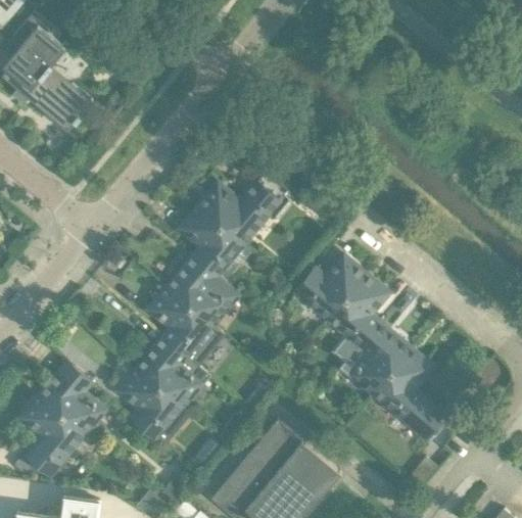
[(0,27),(1,28),(25,0),(0,0),(0,27)]
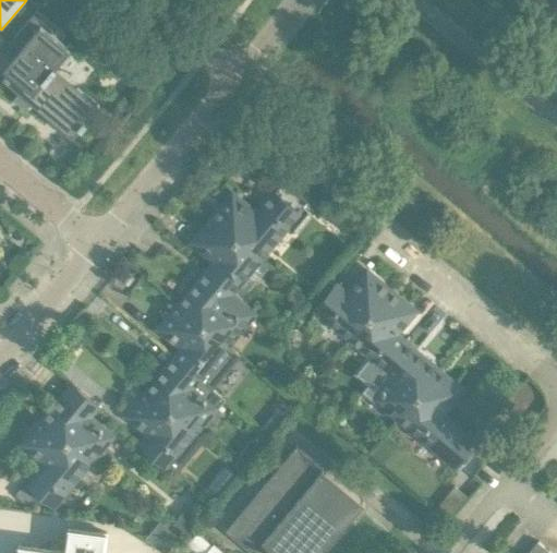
[(19,63),(1,84),(17,98),(19,99),(29,108),(32,109),(71,143),(79,134),(80,135),(85,129),(84,128),(98,110),(77,93),(75,92),(65,104),(45,86),(55,74),(55,73),(53,72),(69,53),(49,37),(55,31),(35,15),(4,51),(19,63)]
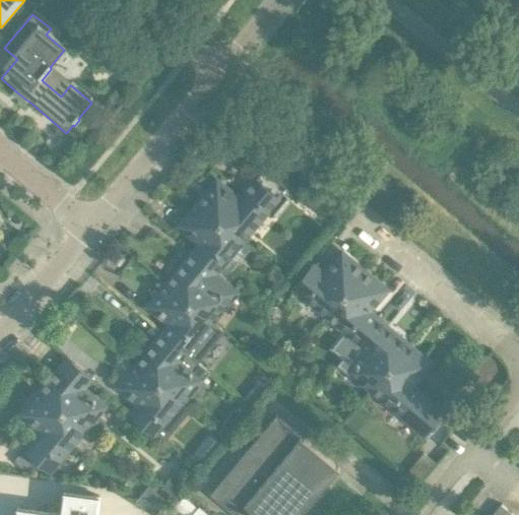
[(241,244),(267,212),(276,220),(289,204),(280,197),(283,193),(262,174),(254,184),(238,203),(215,185),(197,207),(241,244)]
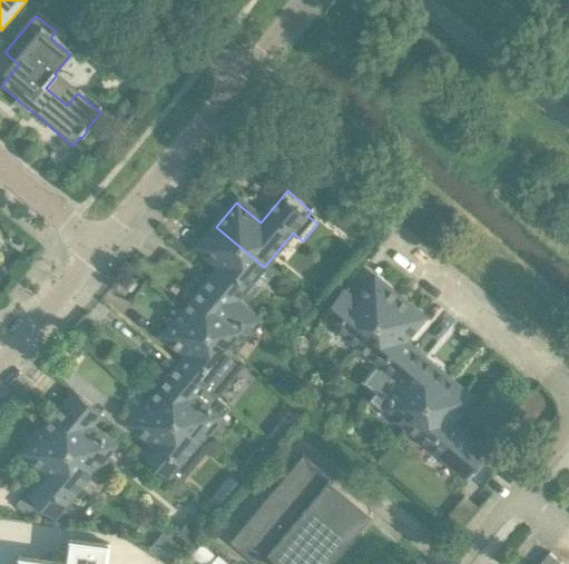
[(221,270),(212,282),(235,300),(264,267),(216,227),(196,250),(221,270)]
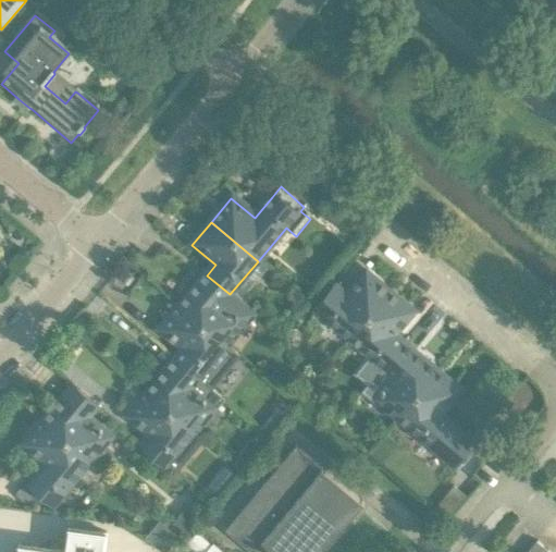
[(252,315),(230,295),(230,294),(207,276),(178,308),(225,347),(252,315)]
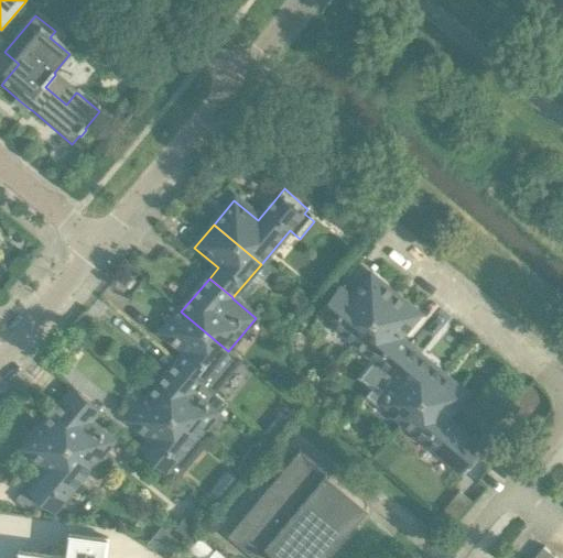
[(320,317),(354,346),(393,298),(369,279),(349,302),(339,293),(320,317)]
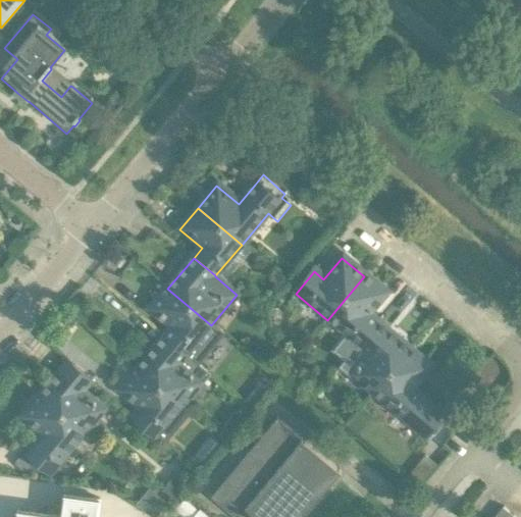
[(385,295),(364,276),(327,320),(358,346),(376,324),(367,316),(385,295)]
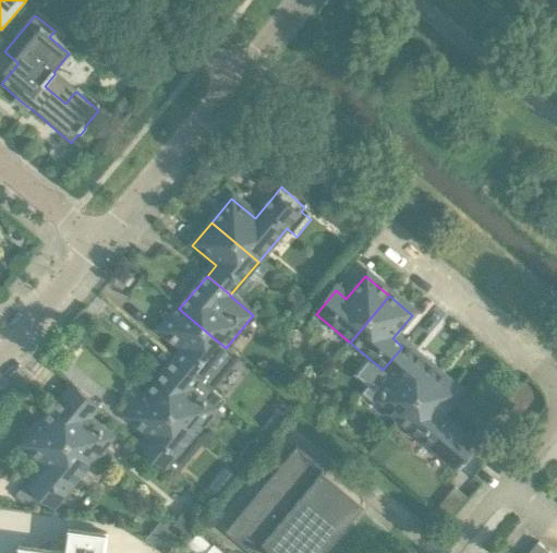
[(183,352),(174,362),(197,382),(226,348),(179,309),(159,333),(183,352)]
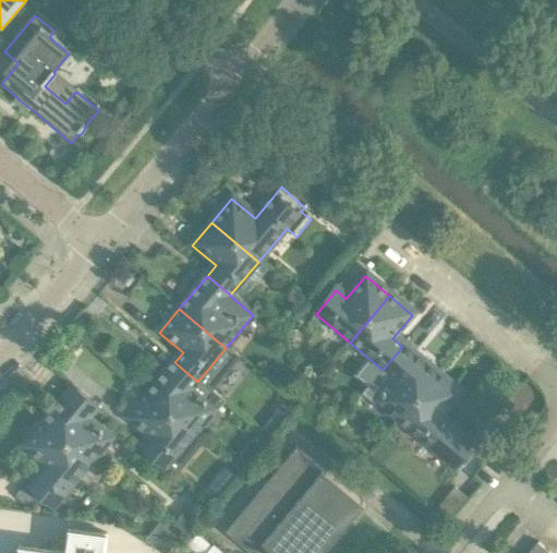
[(81,324),(73,332),(81,339),(88,331),(81,324)]
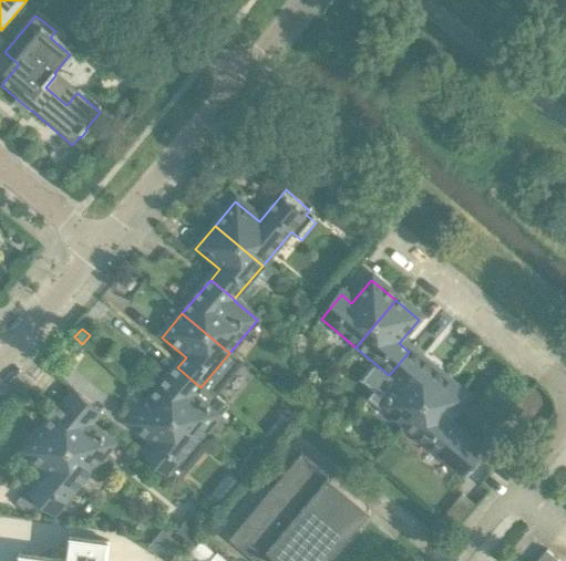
[(443,381),(409,352),(389,375),(400,384),(380,408),(403,428),(443,381)]
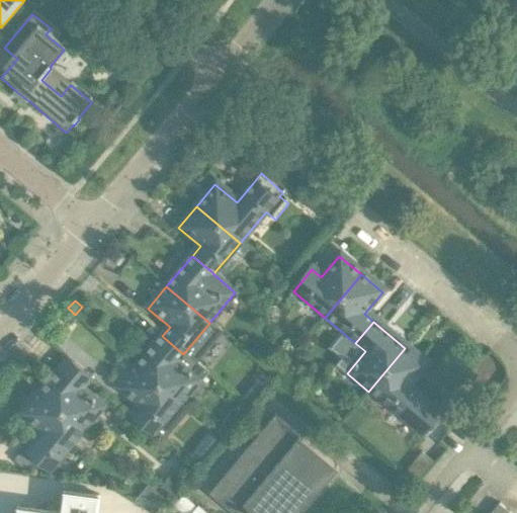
[(205,372),(183,354),(162,336),(137,366),(179,404),(205,372)]
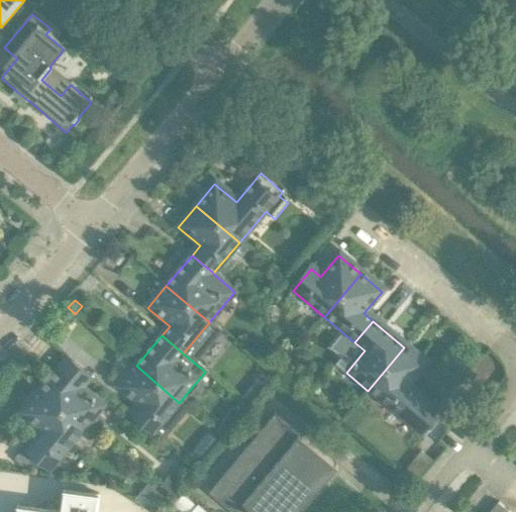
[(438,413),(408,387),(426,366),(404,347),(368,391),(389,408),(387,410),(387,411),(406,427),(408,424),(420,434),(438,413)]
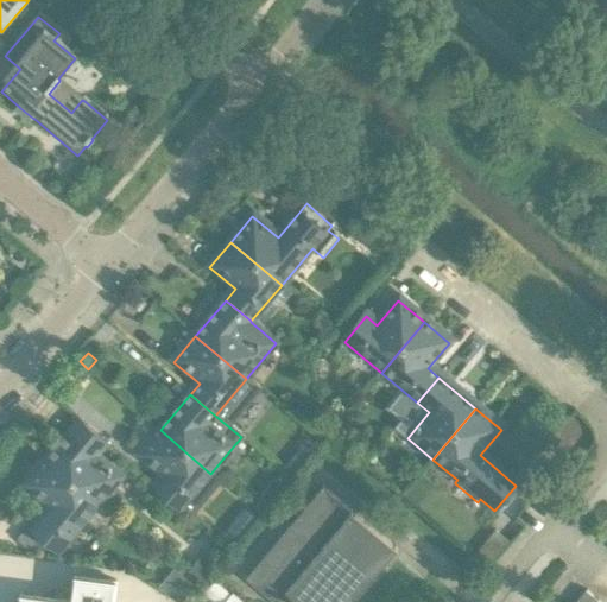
[(77,425),(48,462),(97,505),(119,480),(94,458),(103,447),(77,425)]
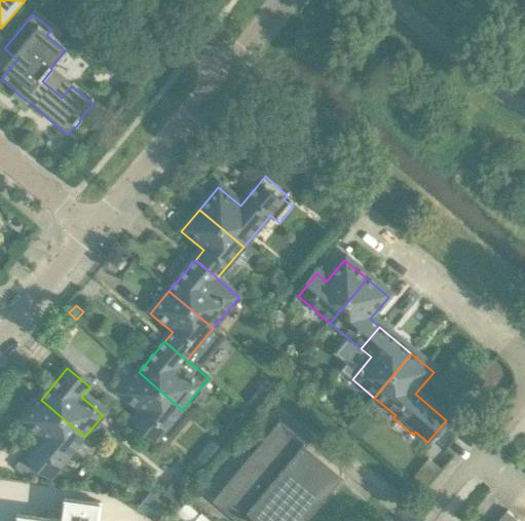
[(155,442),(182,410),(139,372),(119,395),(142,413),(134,423),(155,442)]
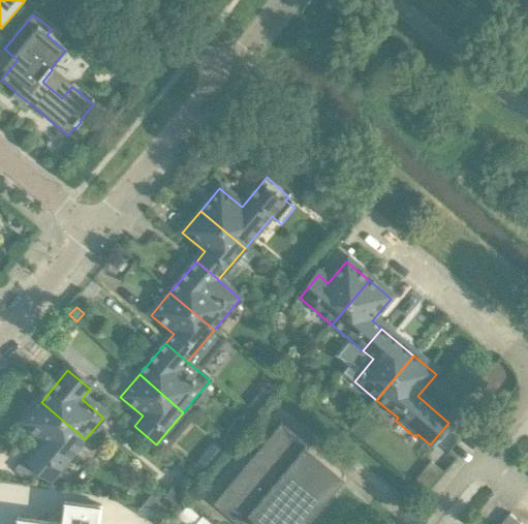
[(50,482),(85,439),(41,402),(22,425),(44,443),(28,463),(50,482)]
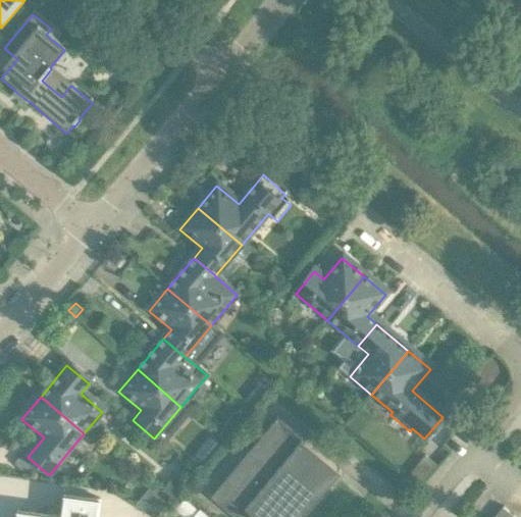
[(305,516),(341,475),(275,421),(210,501),(229,516),(305,516)]
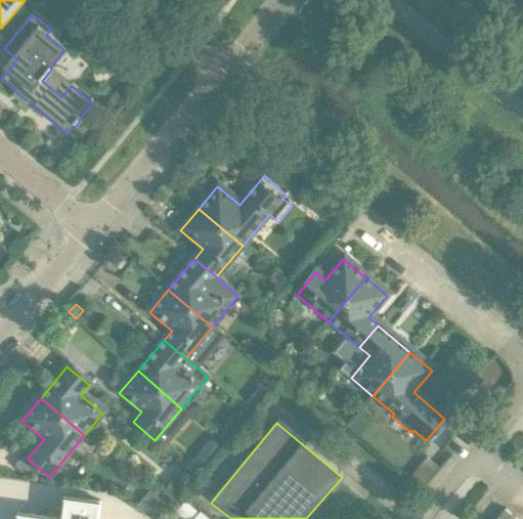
[(428,460),(411,480),(423,489),(440,469),(428,460)]
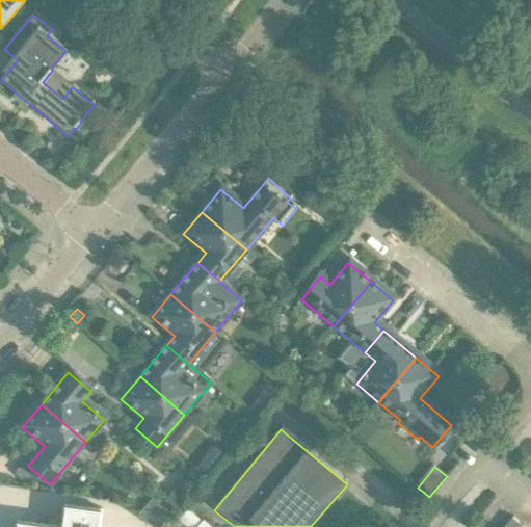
[(18,524),(18,526),(98,526),(100,512),(65,507),(63,526),(32,526),(18,524)]
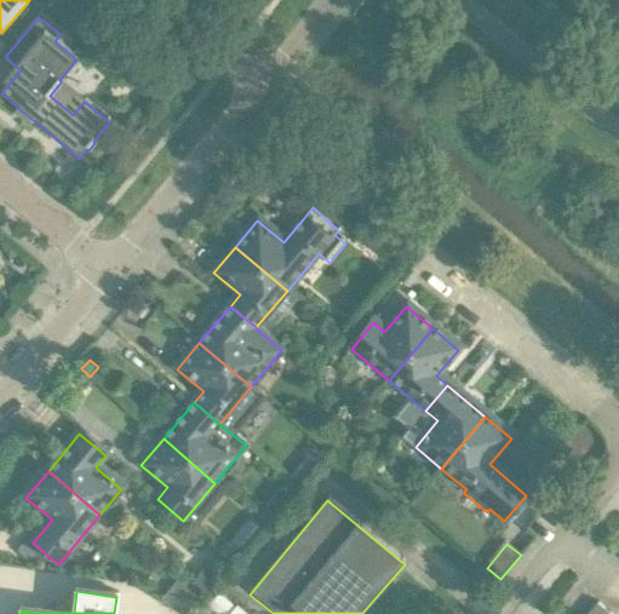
[(207,607),(206,608),(212,613),(242,613),(218,594),(207,607)]
